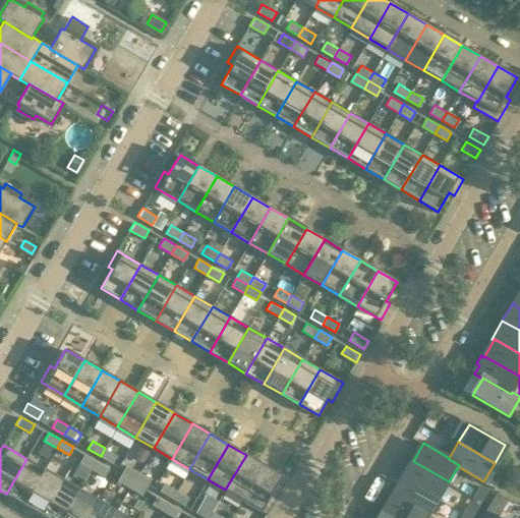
[(117,455),(105,448),(101,456),(113,463),(117,455)]
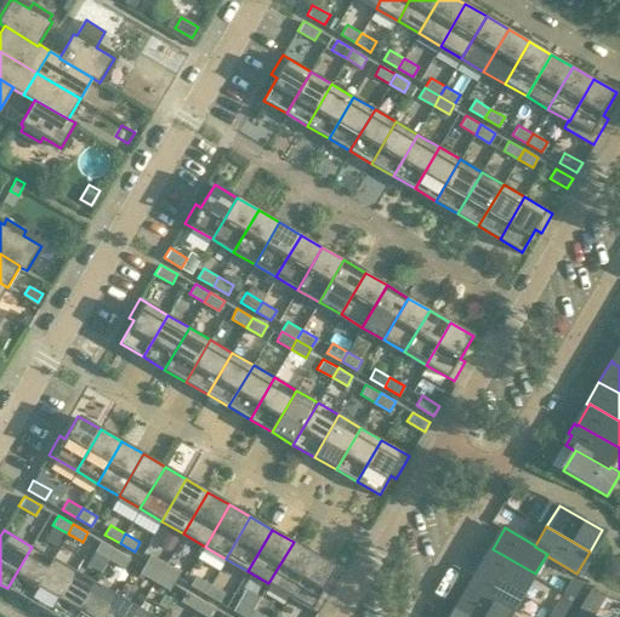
[(96,550),(111,559),(117,549),(101,541),(96,550)]
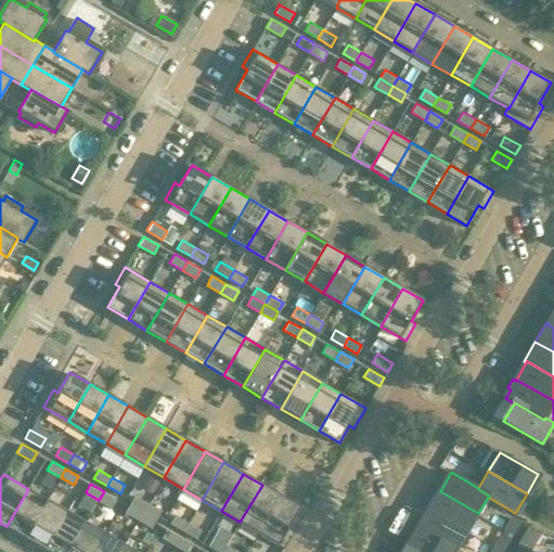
[(240,522),(259,534),(281,496),(262,485),(240,522)]
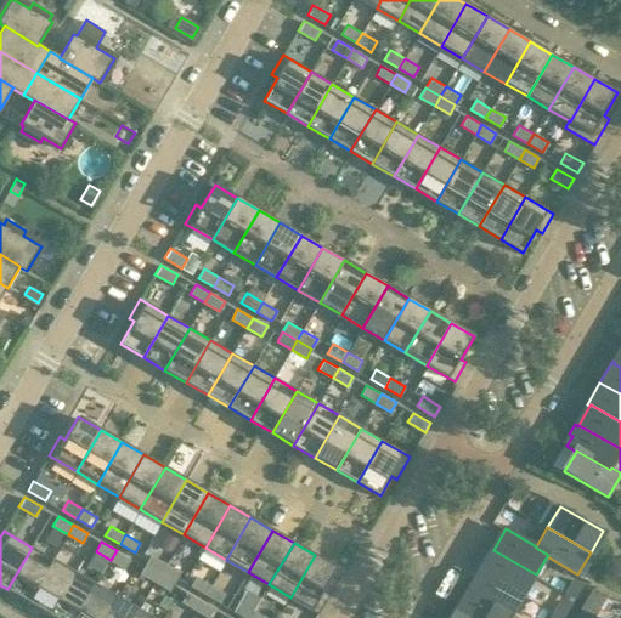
[(32,548),(7,589),(28,602),(54,560),(32,548)]
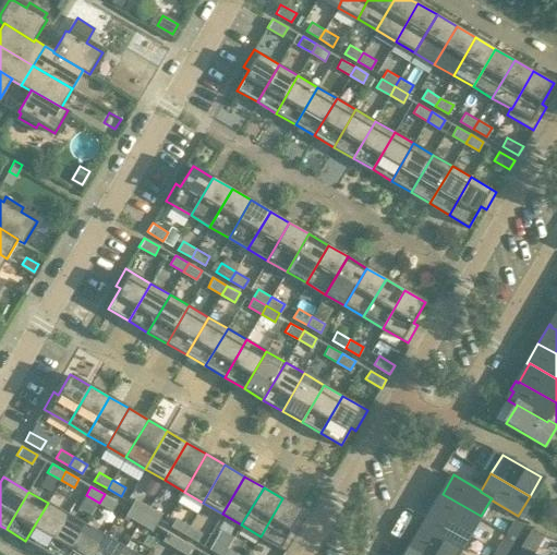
[(118,502),(105,494),(99,503),(112,510),(118,502)]
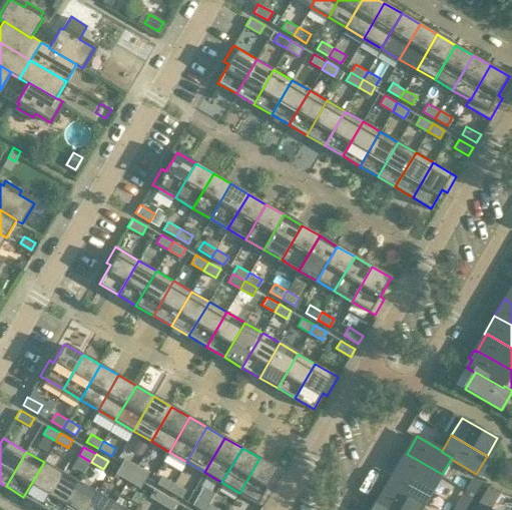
[(433,491),(442,474),(407,454),(397,470),(433,491)]
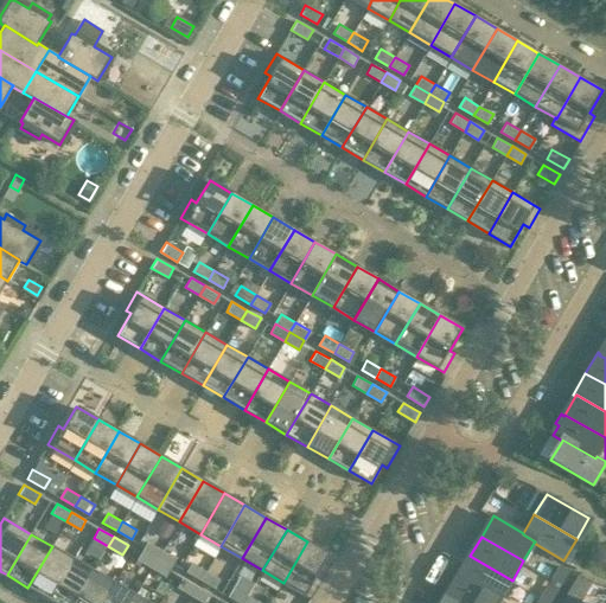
[(157,559),(163,549),(148,540),(142,550),(157,559)]
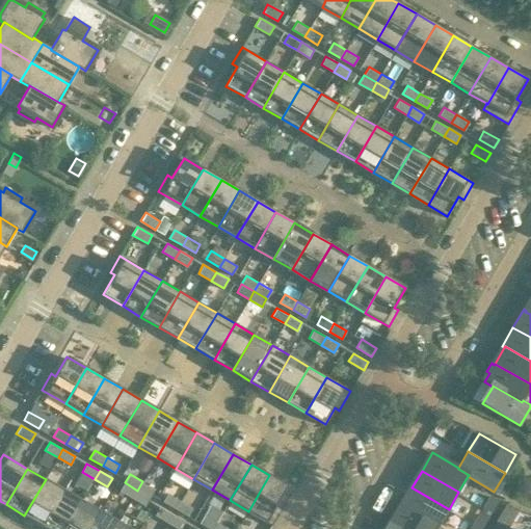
[(289,486),(269,475),(248,511),(272,525),(282,509),(277,506),(289,486)]
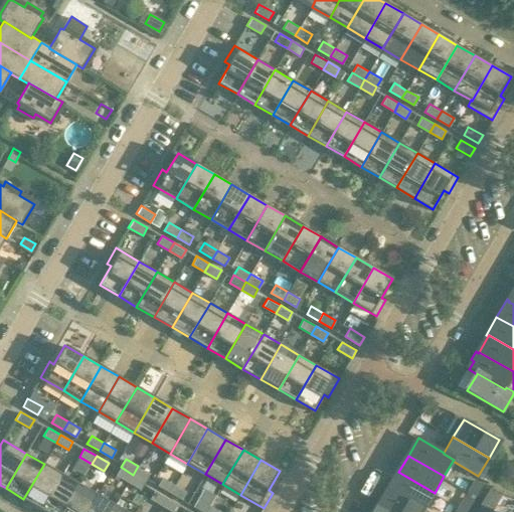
[(44,464),(23,499),(41,509),(61,474),(44,464)]
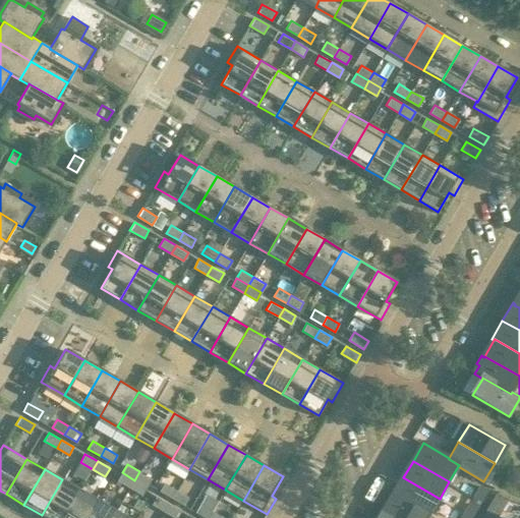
[(139,471),(134,480),(147,487),(152,478),(139,471)]
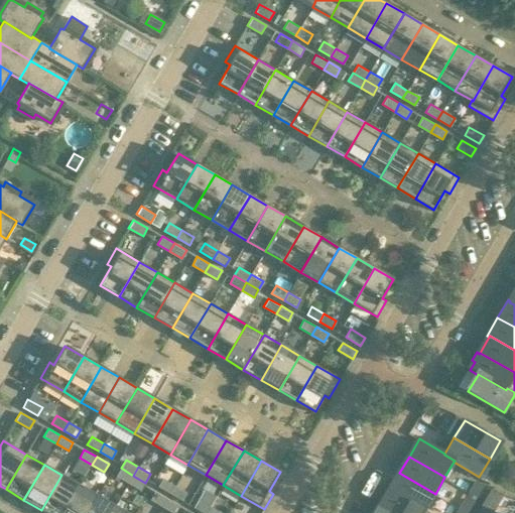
[(129,483),(133,476),(121,468),(116,476),(129,483)]
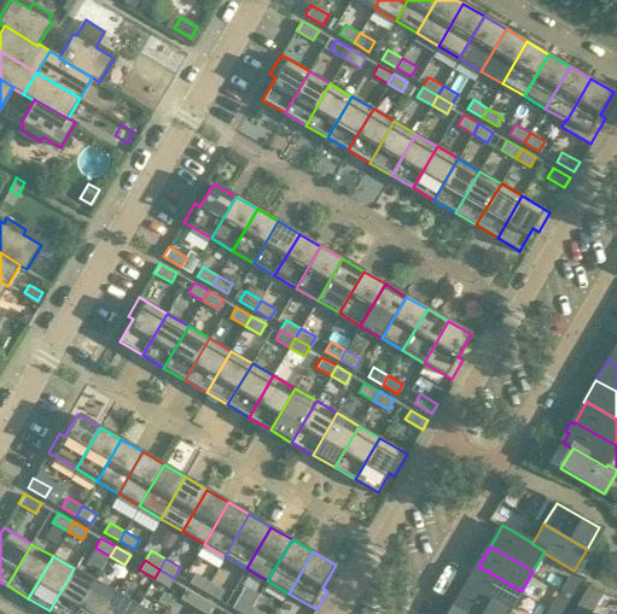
[(510,612),(510,610),(522,591),(478,566),(467,585),(466,586),(510,612)]
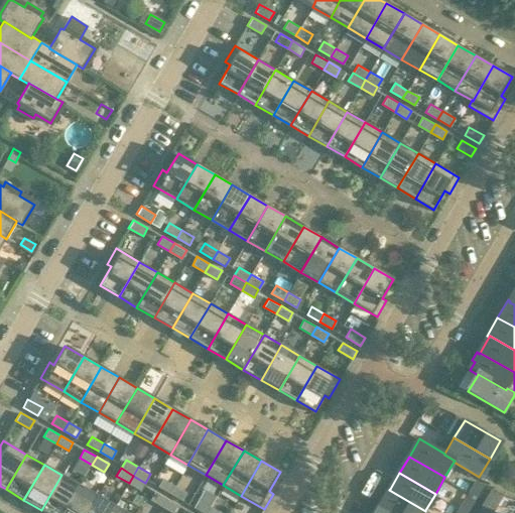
[(61,475),(41,510),(45,512),(62,512),(80,486),(61,475)]
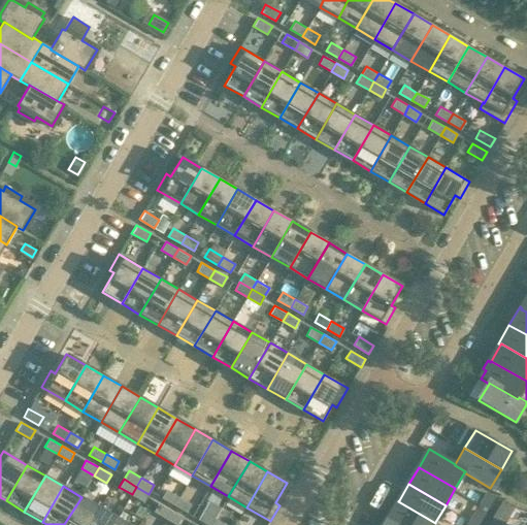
[(136,487),(132,494),(144,501),(149,494),(136,487)]
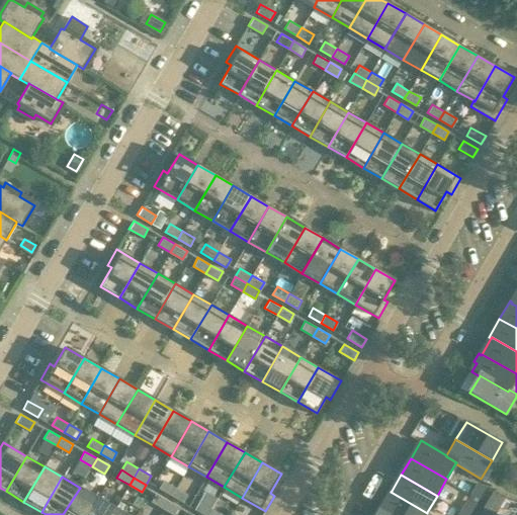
[(159,488),(171,495),(176,487),(164,480),(159,488)]
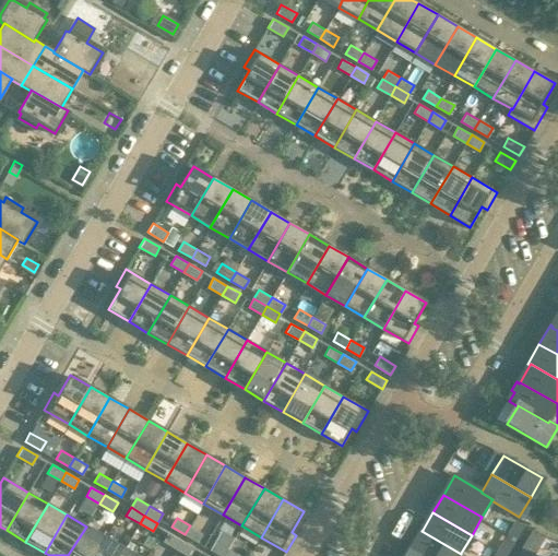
[(524,524),(515,519),(507,532),(517,537),(524,524)]
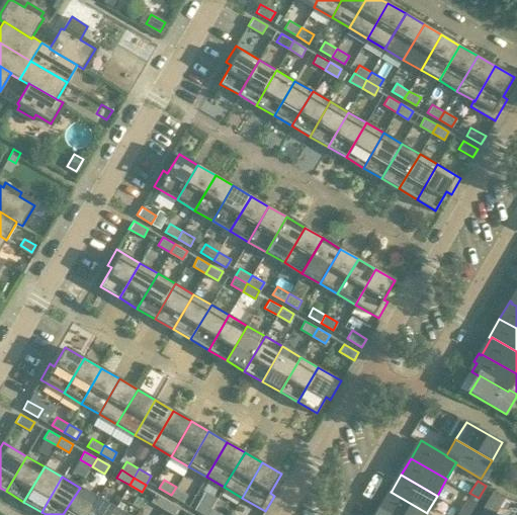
[(188,494),(176,487),(171,495),(183,502),(188,494)]
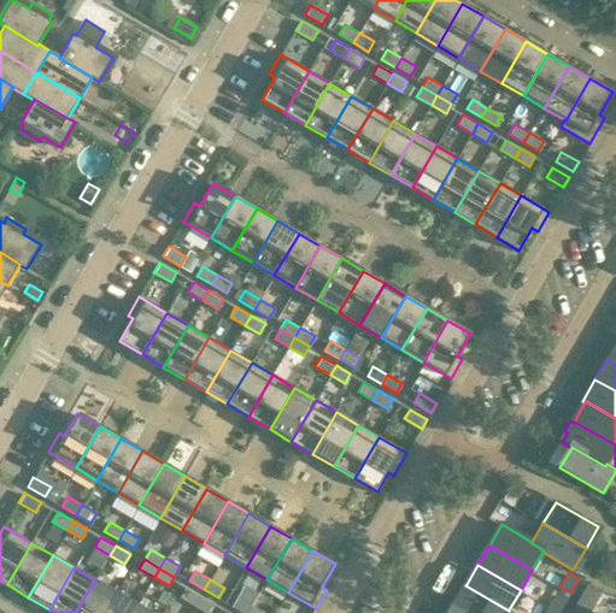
[(95,581),(75,612),(104,612),(116,593),(95,581)]
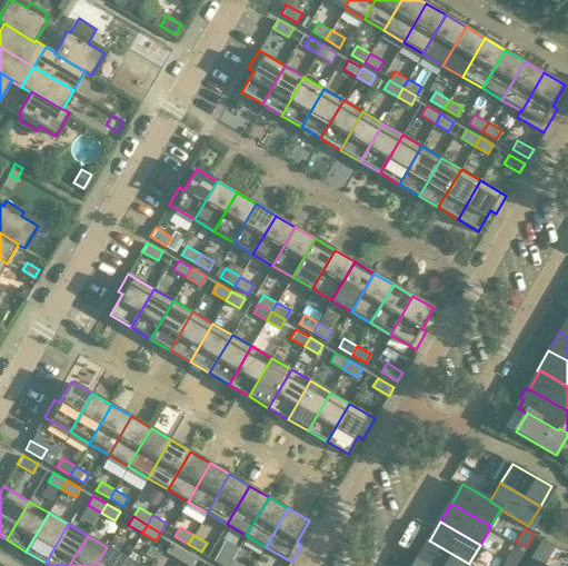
[(416,559),(418,560),(419,559),(430,565),(475,565),(469,563),(469,564),(429,540),(430,539),(428,538),(416,559)]
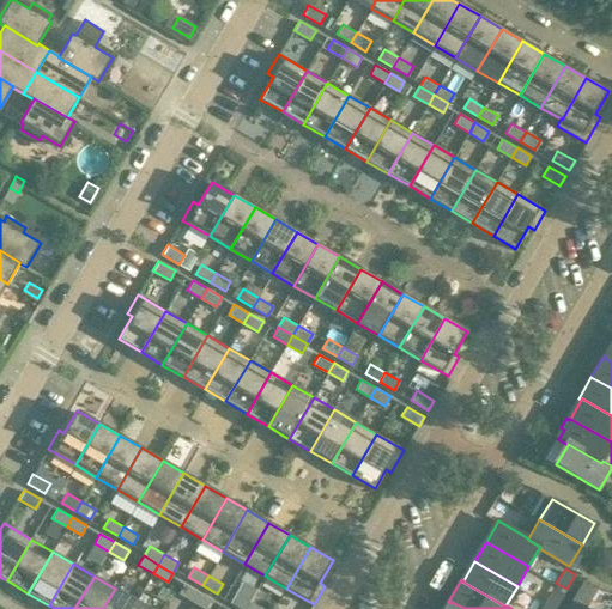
[(579,590),(592,597),(599,585),(583,580),(579,590)]
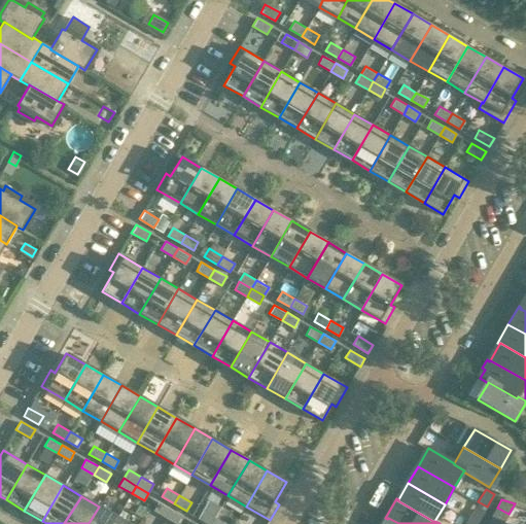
[(153,510),(167,518),(171,509),(159,501),(153,510)]
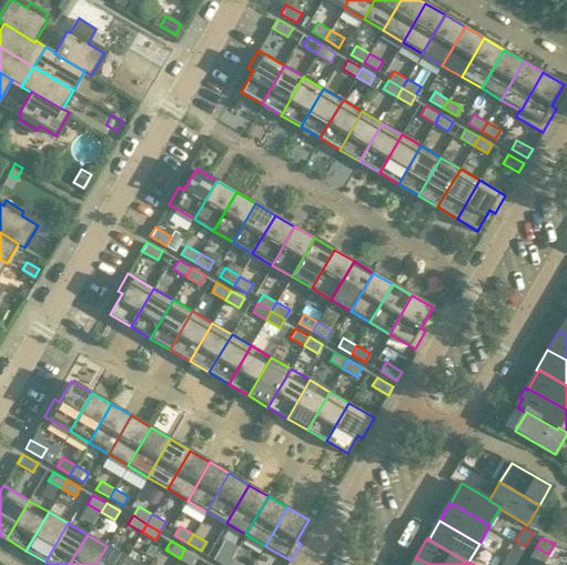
[(107,546),(95,564),(122,564),(127,558),(107,546)]
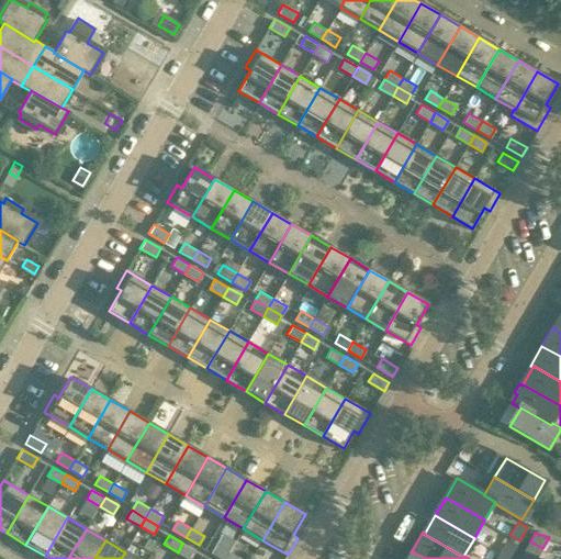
[(506,541),(500,554),(509,558),(516,547),(506,541)]
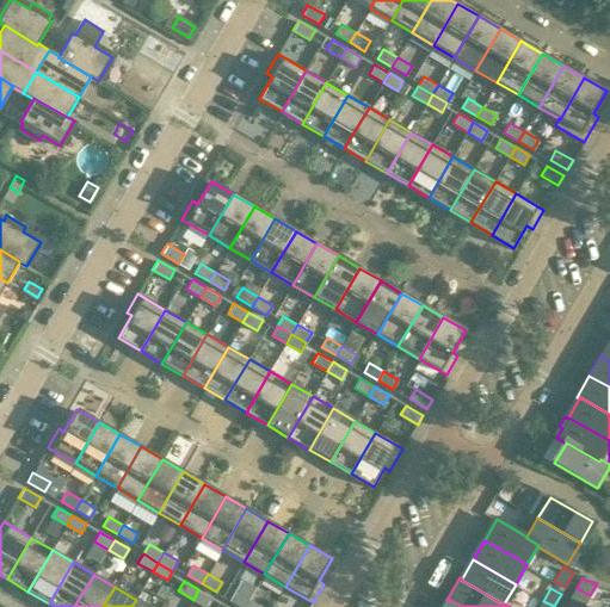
[(590,595),(577,588),(571,596),(585,604),(590,595)]
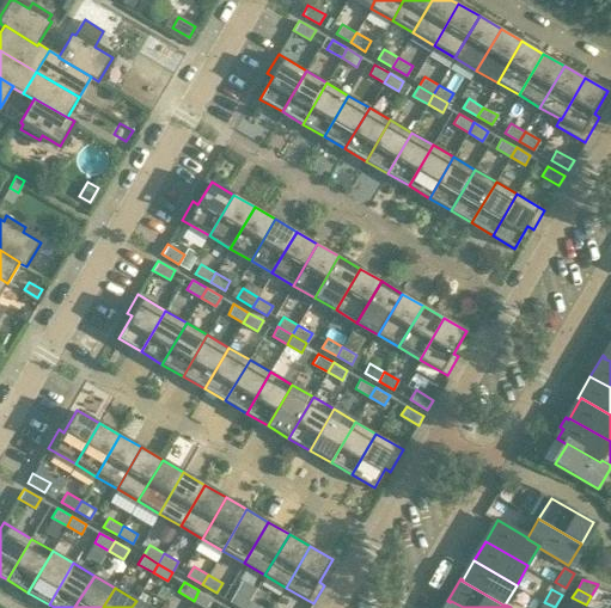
[(207,607),(213,599),(199,590),(194,601),(206,607),(207,607)]
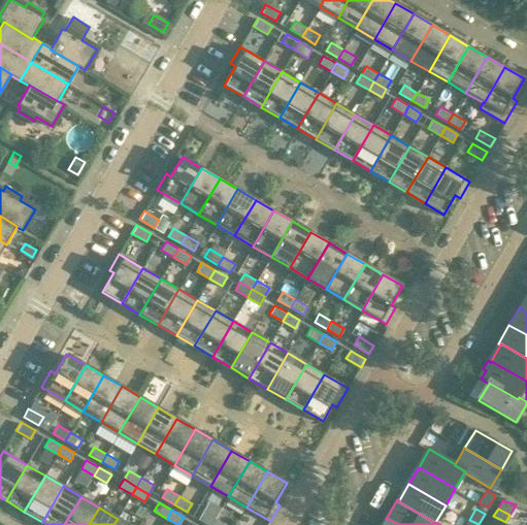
[(198,519),(208,524),(211,524),(216,518),(203,511),(198,519)]
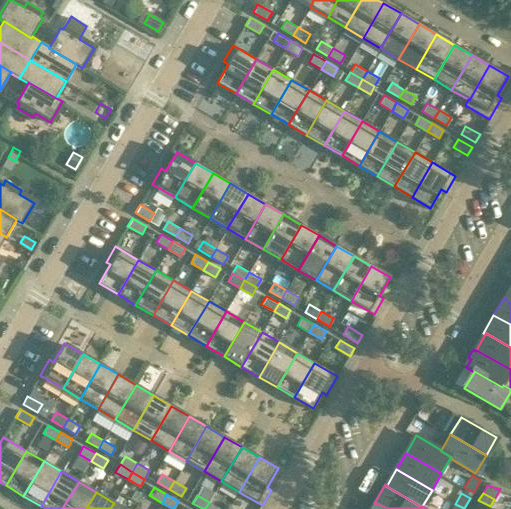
[(476,508),(488,508),(490,506),(478,500),(474,507),(476,508)]
